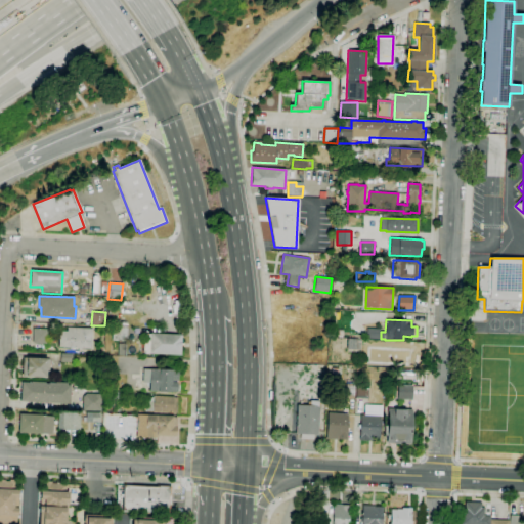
[(125,328),(127,328),(127,341),(112,341),(112,333),(106,333),(106,326),(116,328),(125,328)]
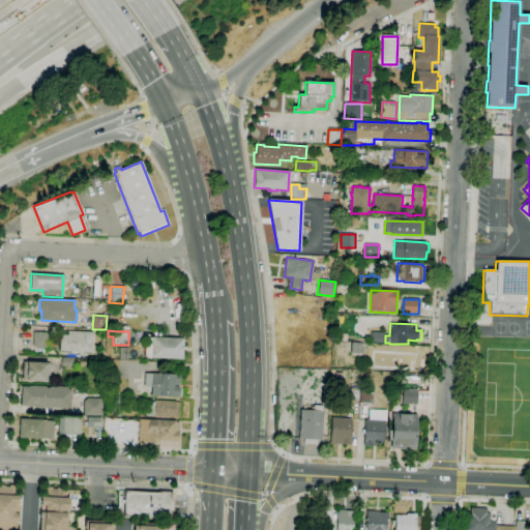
[(82,354),(79,354),(79,352),(74,352),(74,354),(70,353),(70,352),(59,351),(60,334),(67,335),(67,331),(92,332),(92,353),(82,353),(82,354)]
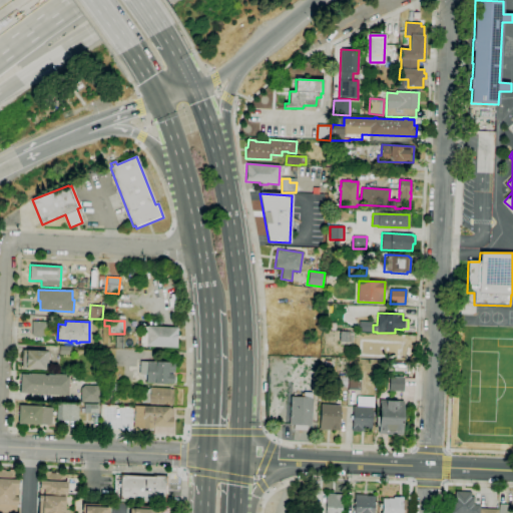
[(46,337),(31,336),(32,322),(46,322),(46,337)]
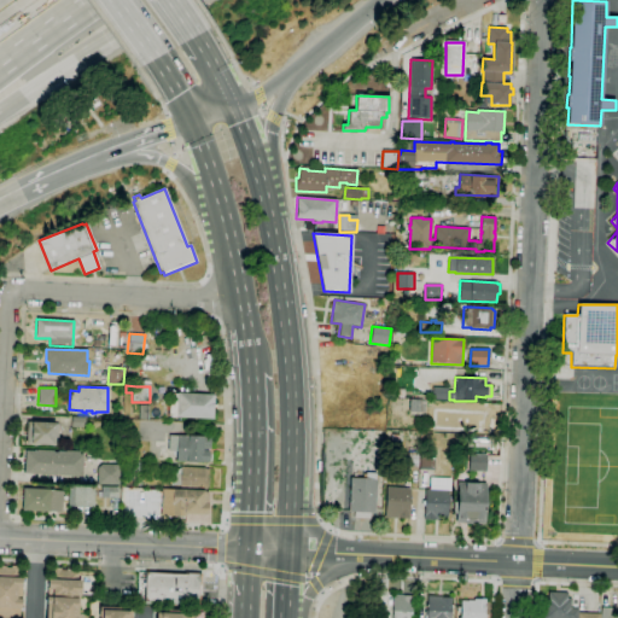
[(448,401),(432,400),(432,388),(448,389),(448,401)]
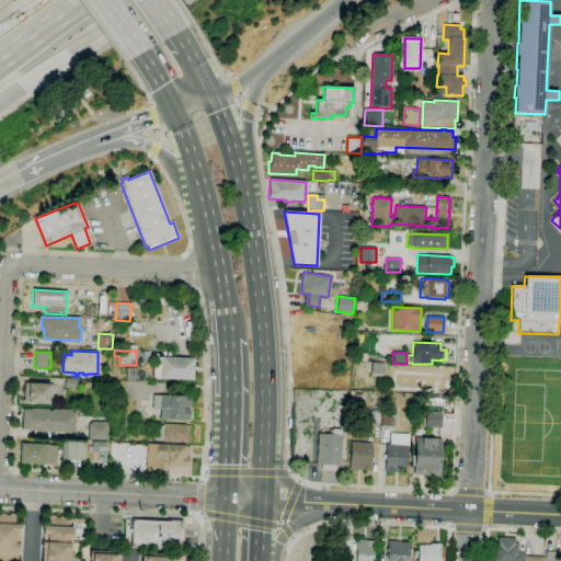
[(193,380),(160,379),(160,378),(153,378),(153,368),(157,368),(157,365),(158,365),(159,357),(161,357),(194,358),(193,380)]
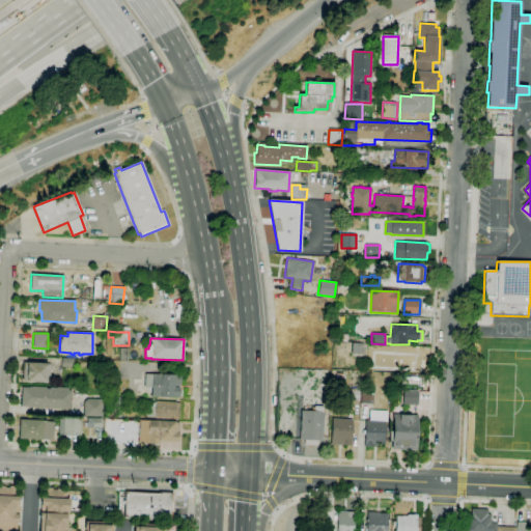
[(352,358),(334,357),(335,342),(366,343),(366,355),(352,355),(352,358)]
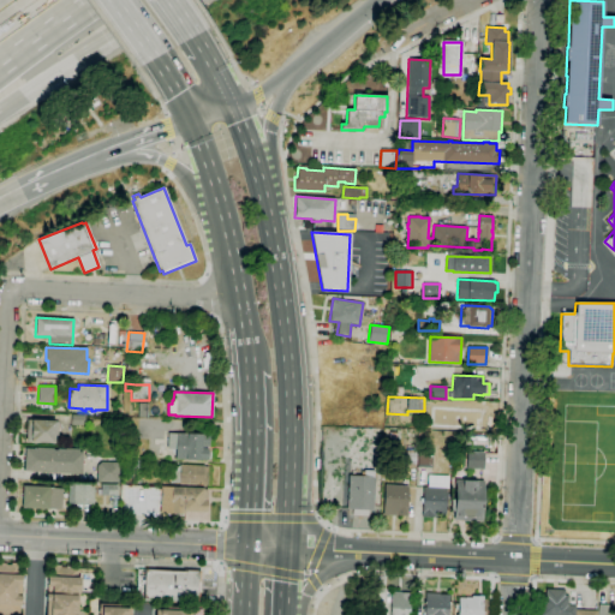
[(482,429),(446,428),(447,407),(479,408),(479,415),(483,415),(482,429)]
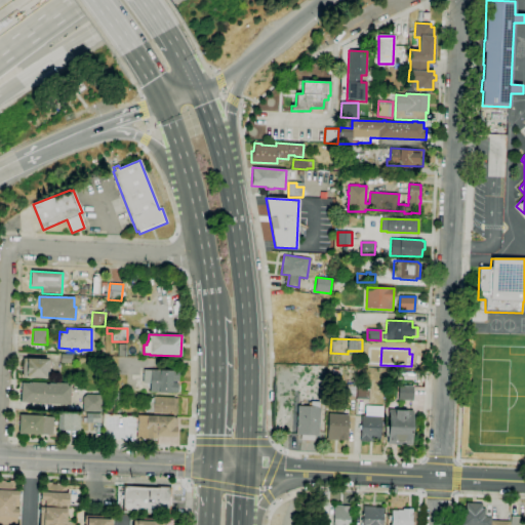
[(72,363),(61,363),(61,355),(73,355),(72,363)]
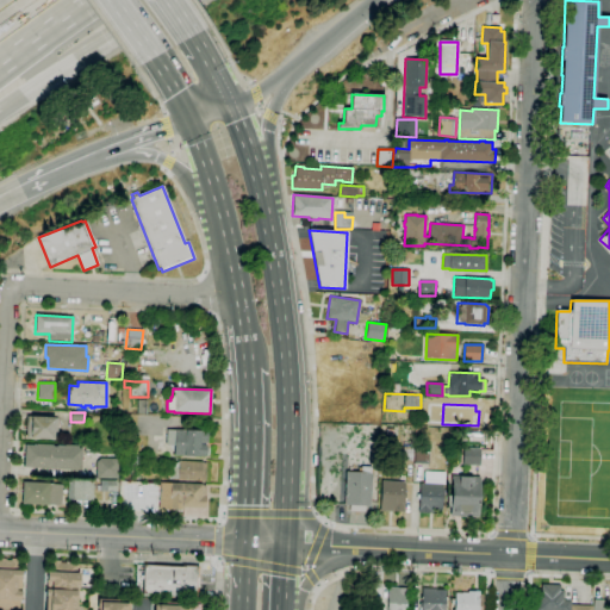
[(54,440),(31,439),(31,437),(25,437),(26,417),(58,418),(57,433),(54,433),(54,440)]
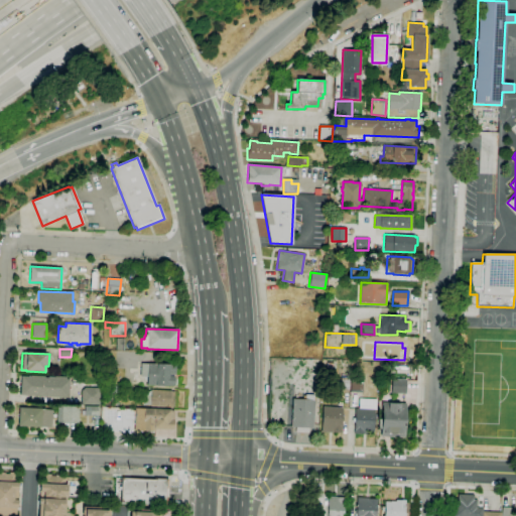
[(168,387),(156,386),(147,386),(147,378),(140,377),(141,364),(175,366),(175,375),(173,375),(173,377),(175,379),(175,383),(173,385),(173,386),(168,386),(168,387)]
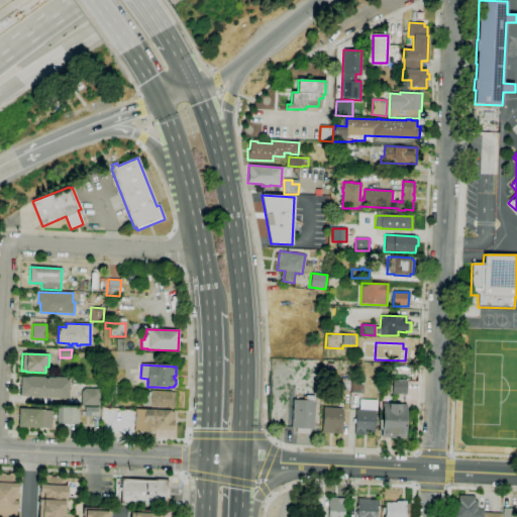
[(69,399),(20,396),(21,377),(30,378),(30,377),(44,378),(44,379),(47,379),(47,378),(55,378),(55,377),(67,378),(66,381),(70,381),(69,399)]
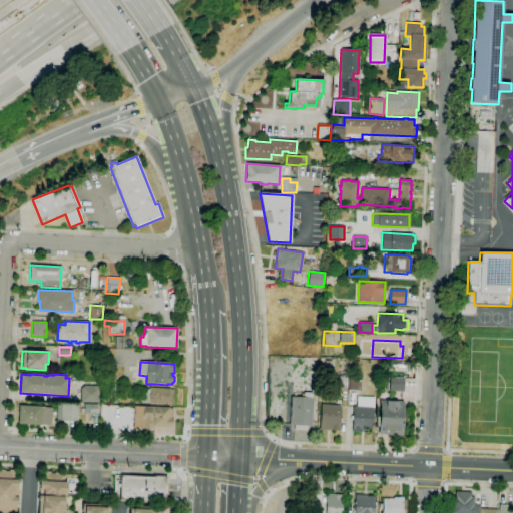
[(347,390),(335,390),(336,376),(348,376),(347,390)]
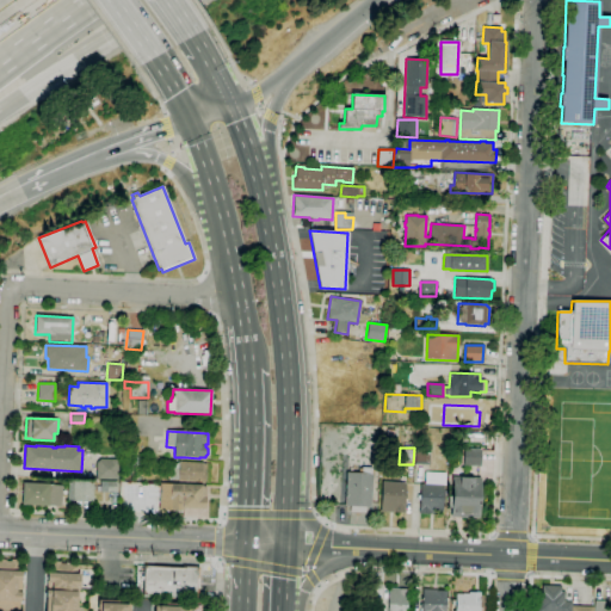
[(429,466),(414,464),(415,449),(430,449),(429,466)]
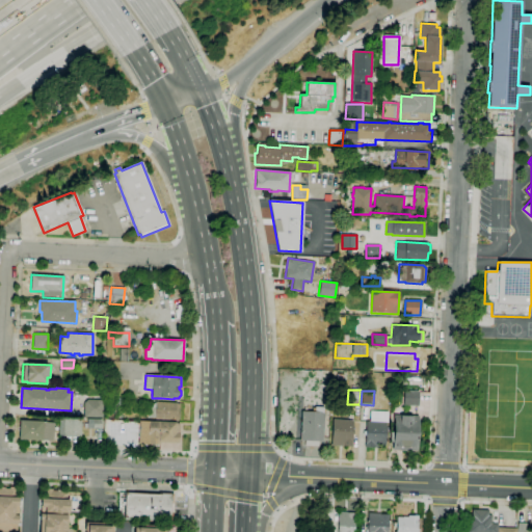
[(418,406),(403,406),(404,391),(419,391),(418,406)]
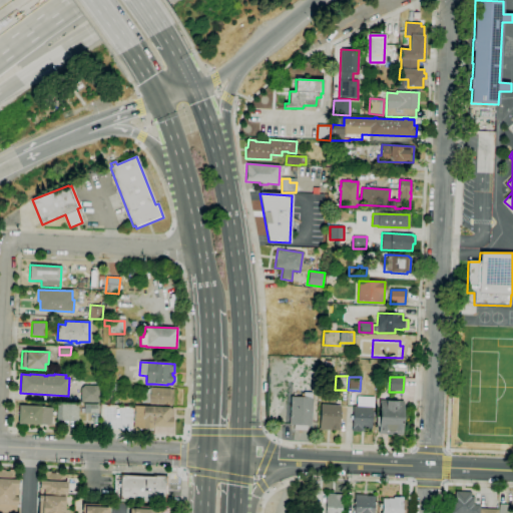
[(99,403),(80,403),(80,389),(84,386),(99,386),(99,403)]
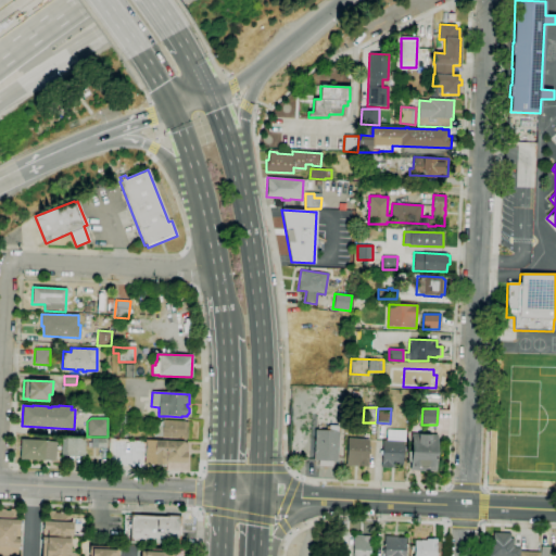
[(187,439),(162,438),(162,437),(155,437),(155,421),(162,421),(162,420),(184,421),(184,422),(188,422),(187,439)]
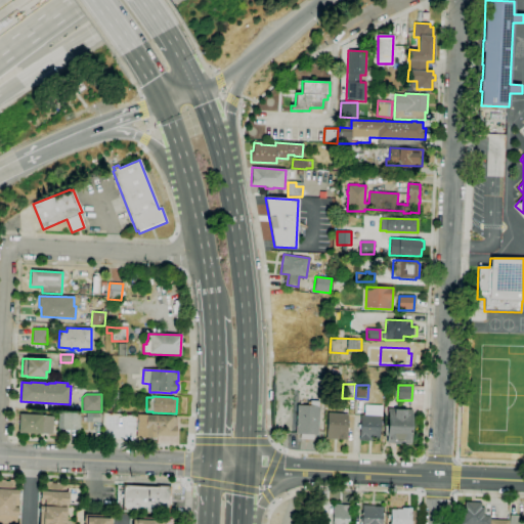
[(312,440),(300,439),(300,434),(296,434),(297,405),(318,406),(317,436),(312,435),(312,440)]
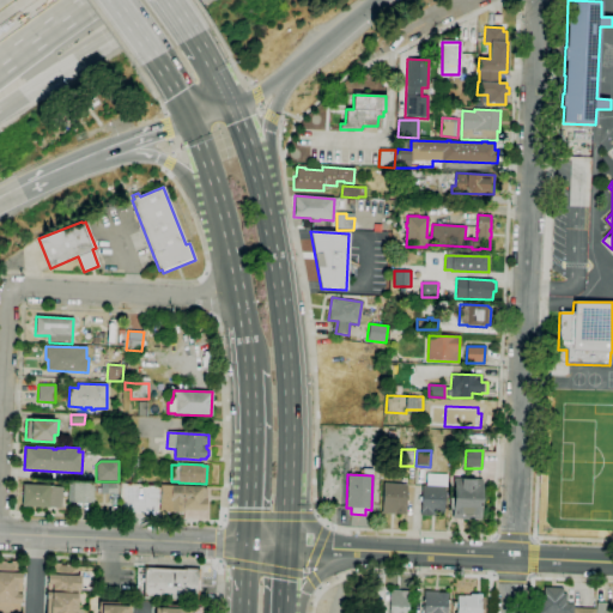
[(480,521),(451,519),(454,478),(483,480),(480,521)]
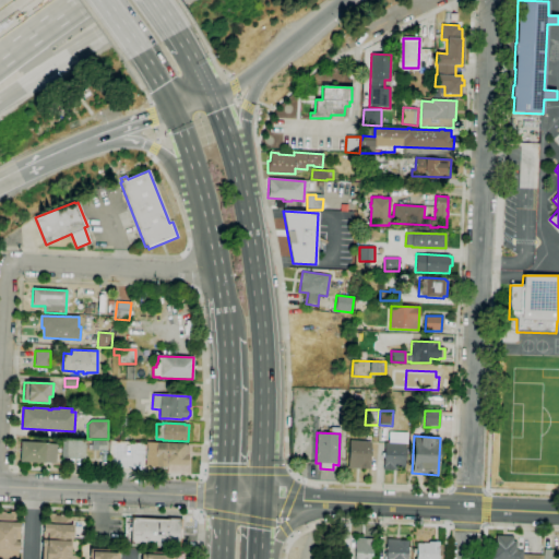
[(85,460),(66,460),(66,459),(62,459),(62,444),(67,444),(67,440),(85,440),(85,460)]
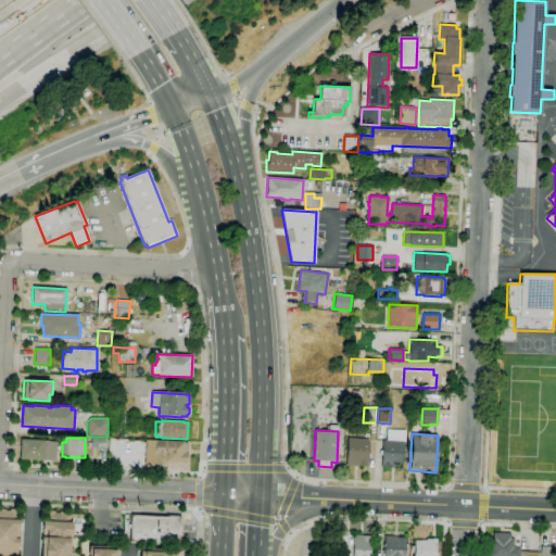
[(106,457),(96,457),(96,449),(92,449),(92,438),(105,439),(105,447),(106,447),(106,457)]
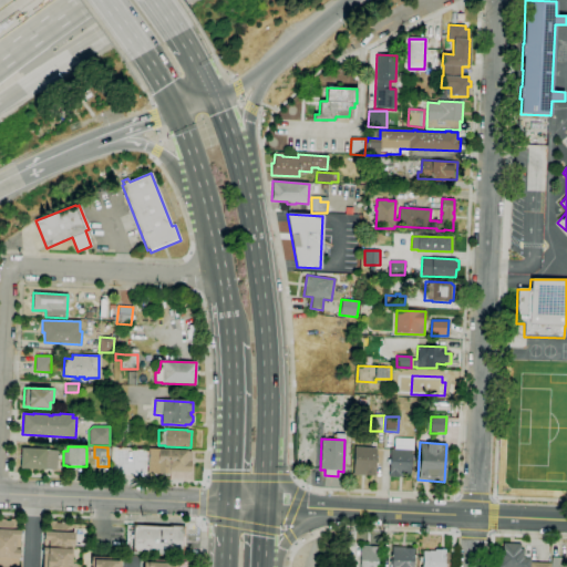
[(374,476),(353,475),(354,447),(375,449),(374,476)]
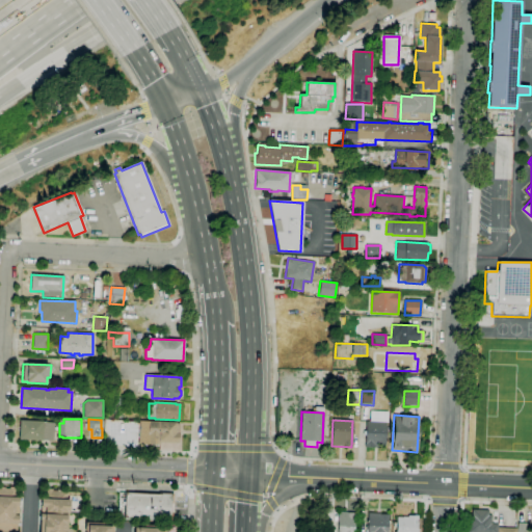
[(53,442),(42,441),(19,440),(20,421),(43,422),(54,423),(53,442)]
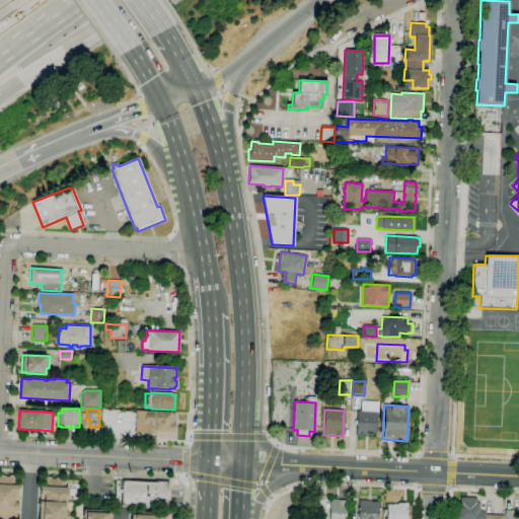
[(156,435),(143,434),(144,433),(135,433),(136,411),(171,413),(171,414),(174,414),(174,423),(175,423),(174,433),(156,432),(156,435)]
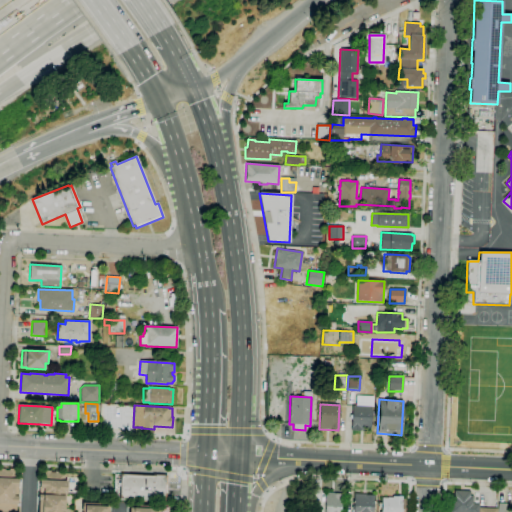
[(371,431),(351,430),(352,406),(372,407),(371,431)]
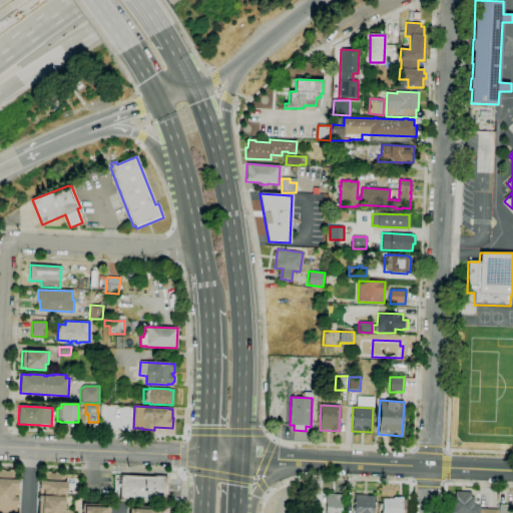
[(2,512),(0,512),(0,471),(9,472),(9,470),(15,470),(15,480),(19,480),(18,505),(17,505),(16,512),(4,512),(2,512)]
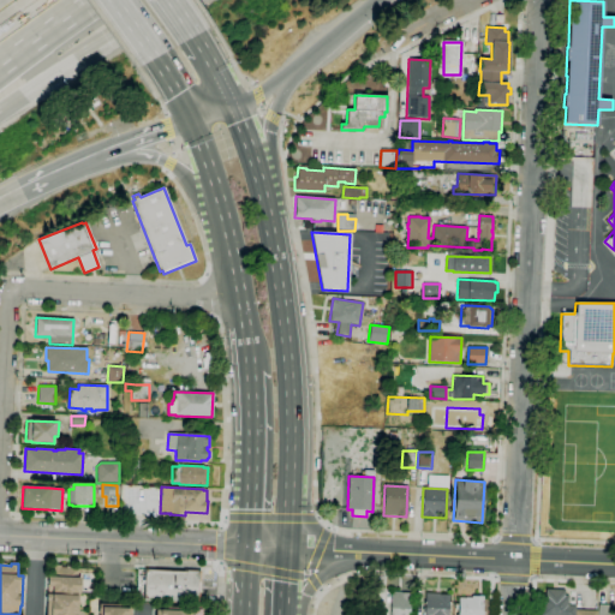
[(46,614),(47,602),(46,602),(46,595),(52,595),(57,595),(57,592),(52,592),(52,586),(47,586),(48,577),(53,577),(53,566),(60,566),(60,567),(77,568),(77,578),(81,579),(79,595),(78,595),(77,614),(46,614)]
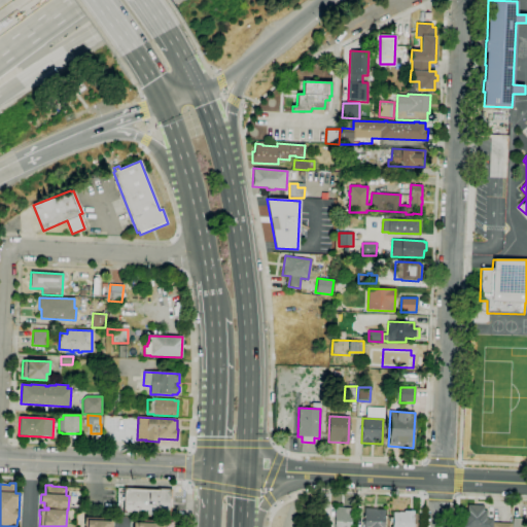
[(170,516),(169,516),(124,514),(124,511),(117,511),(118,502),(124,502),(124,489),(157,490),(157,489),(169,489),(171,491),(170,516)]
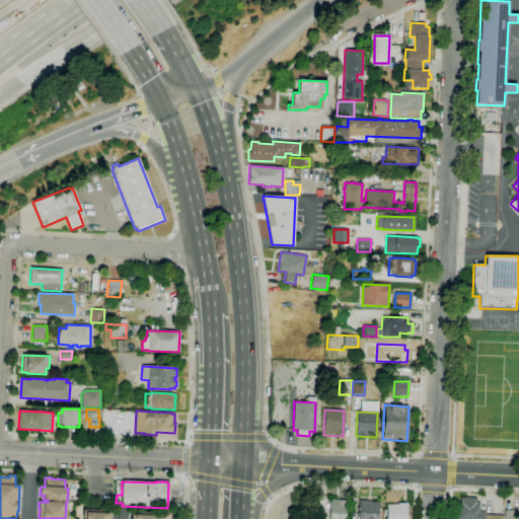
[(504,518),(456,518),(457,502),(460,502),(460,498),(476,498),(476,503),(479,503),(479,511),(486,511),(486,515),(504,515),(504,518)]
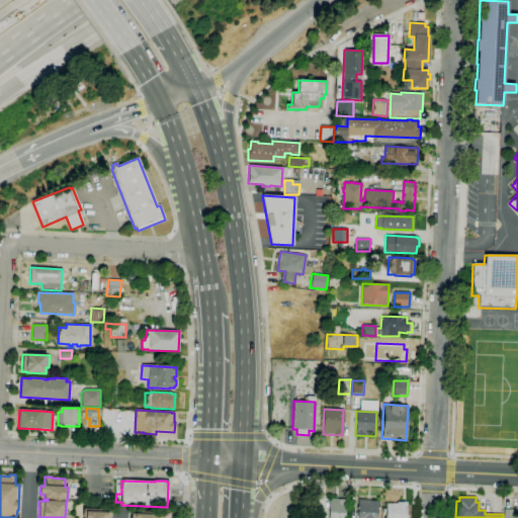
[(328,517),(330,498),(338,499),(338,500),(346,500),(346,502),(347,502),(347,504),(345,504),(344,517),(328,517)]
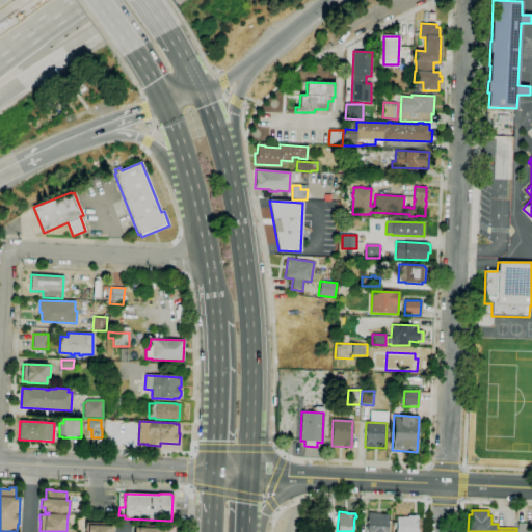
[(367,531),(368,513),(389,514),(388,531),(367,531)]
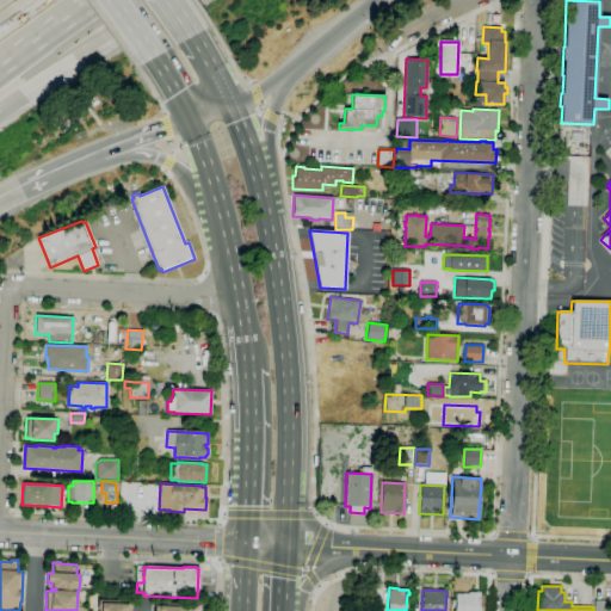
[(455,610),(456,606),(452,606),(452,600),(456,600),(456,593),(468,594),(468,592),(475,592),(480,592),(480,608),(481,608),(481,610),(455,610)]
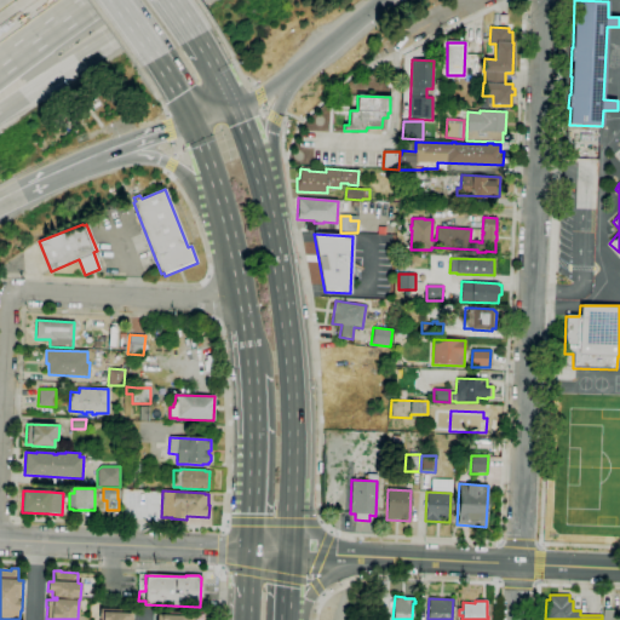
[(101,619),(102,613),(99,613),(99,609),(125,610),(125,613),(131,614),(131,619),(101,619)]
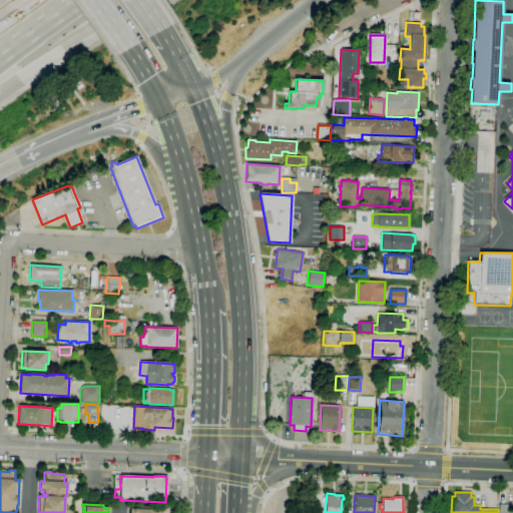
[(498,512),(499,504),(508,505),(507,512),(498,512)]
